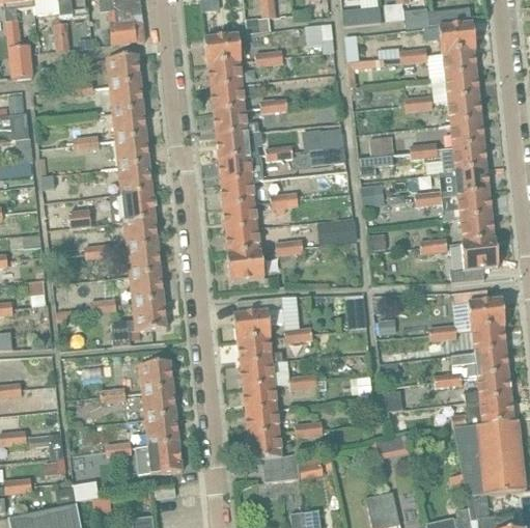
[(33,0),(3,0),(4,3),(3,3),(4,10),(5,9),(8,48),(24,47),(20,8),(34,6),(33,0)]
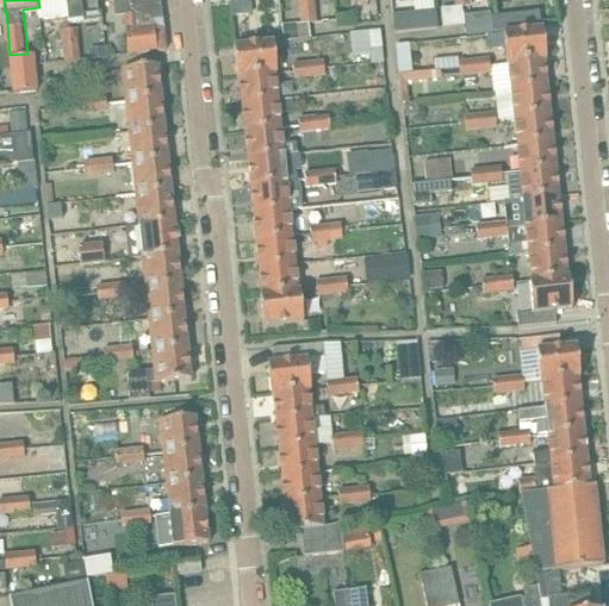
[(66,0),(67,5),(68,20),(103,17),(101,1),(101,0),(66,0)]
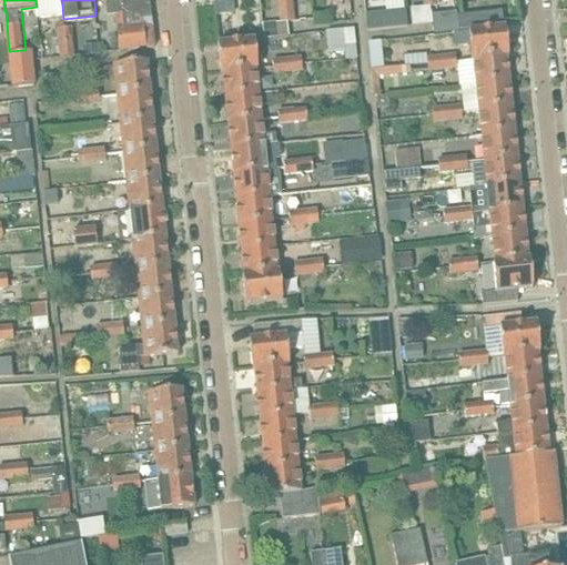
[(121,0),(122,11),(129,11),(130,26),(117,27),(119,49),(154,44),(149,0),(121,0)]
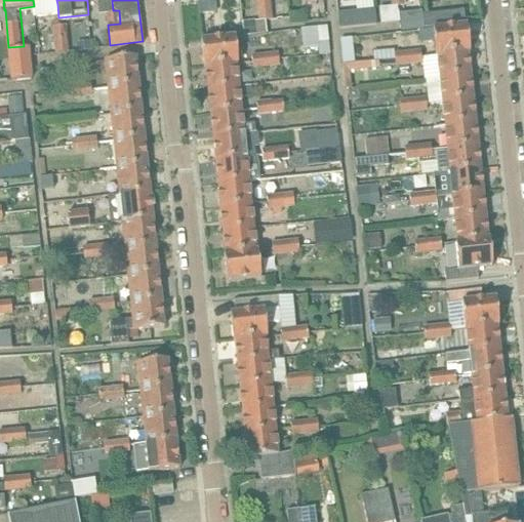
[(272,2),(260,3),(262,16),(273,15),(272,2)]
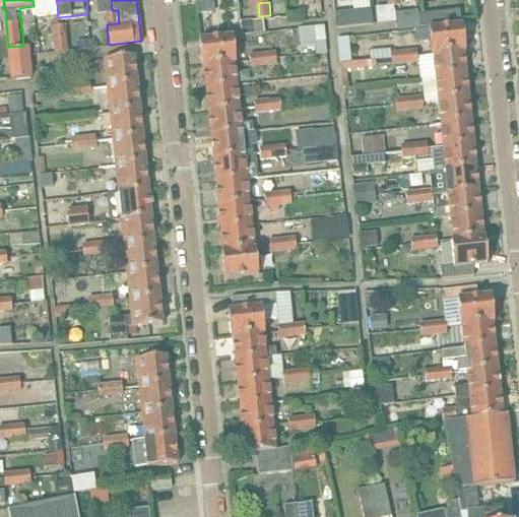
[(389,4),(377,5),(379,19),(396,17),(395,10),(395,3),(389,4)]
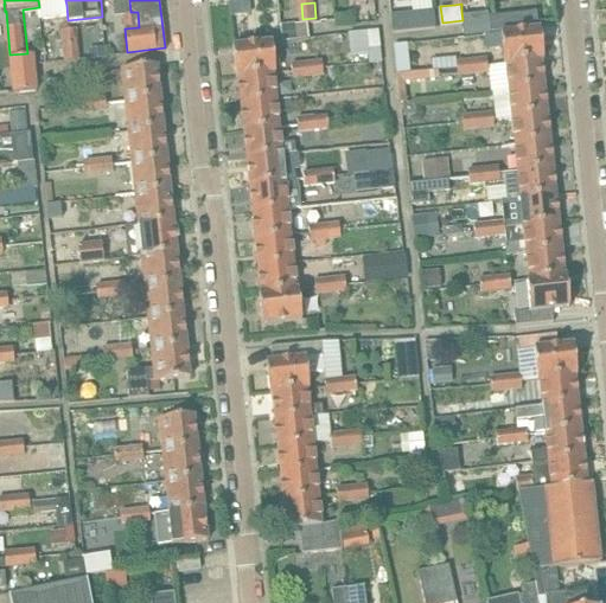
[(393,30),(437,25),(434,7),(391,12),(393,30)]
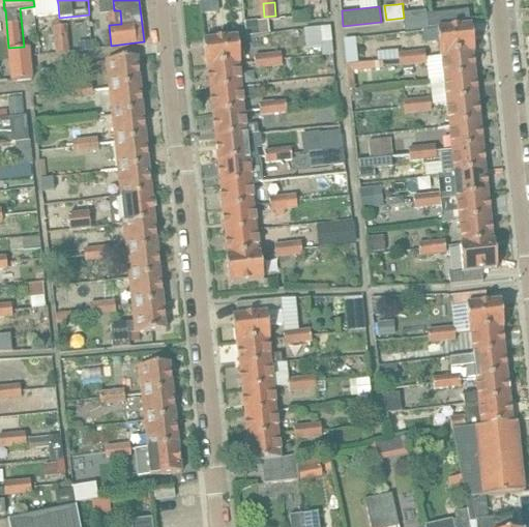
[(428,8),(403,10),(404,18),(405,29),(430,26),(428,15),(428,12),(428,8)]
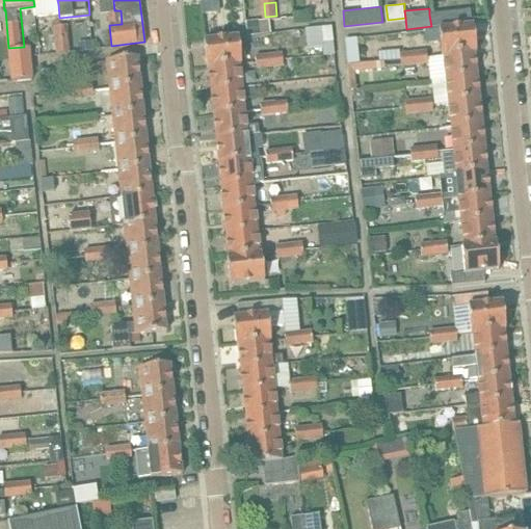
[(114,10),(108,11),(109,25),(122,24),(122,23),(121,10),(114,10)]
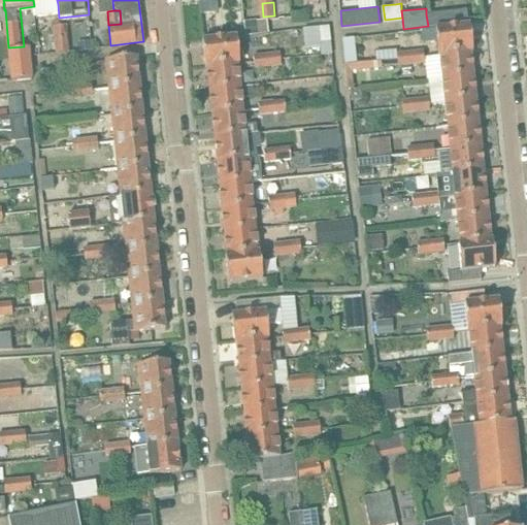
[(446,12),(426,14),(428,26),(447,24),(446,12)]
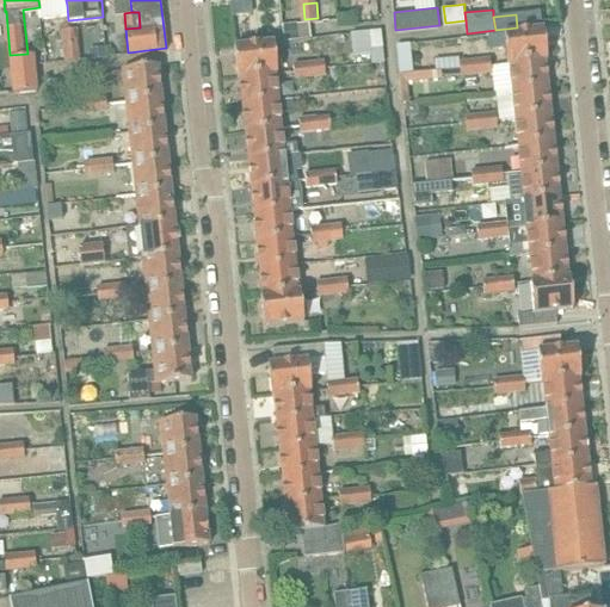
[(297,20),(283,23),(284,38),(299,36),(297,22),(297,20)]
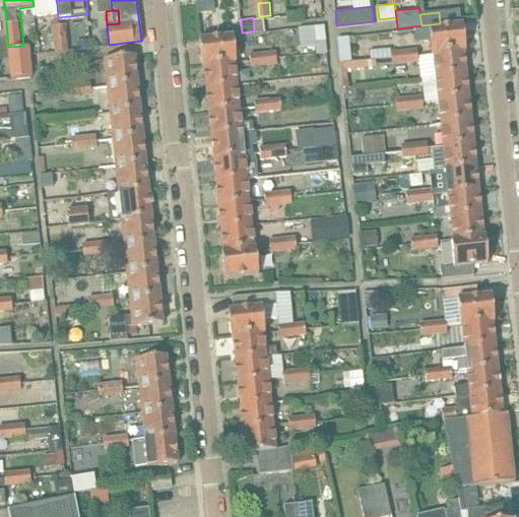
[(325,21),(301,23),(302,33),(315,31),(316,37),(327,36),(325,21)]
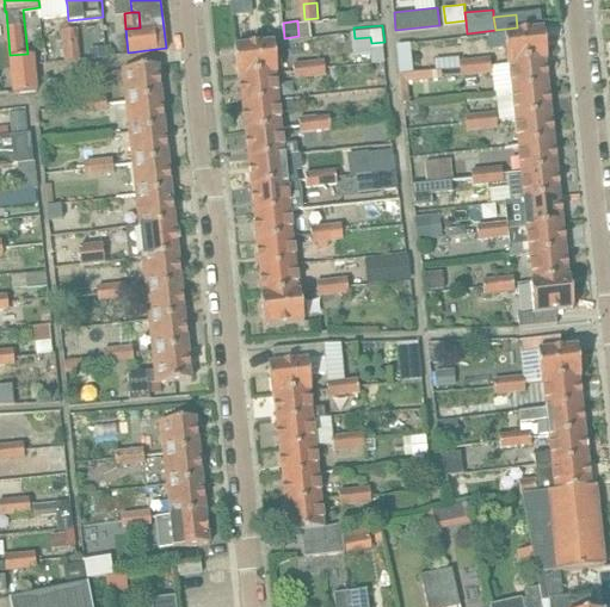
[(65,43),(78,42),(76,26),(62,29),(65,43)]
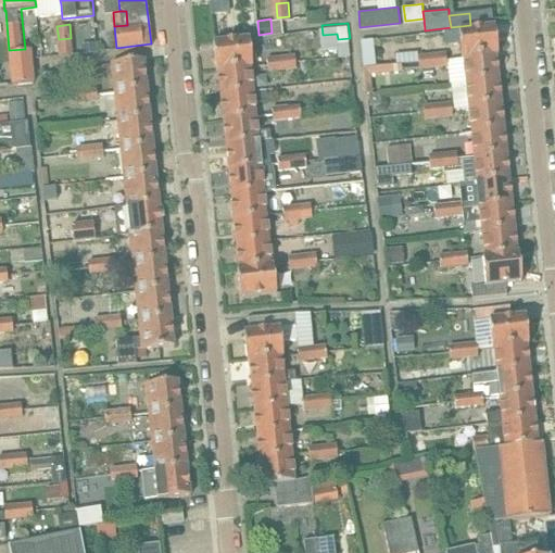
[(465,57),(496,52),(499,52),(495,24),(459,28),(463,57),(465,57)]
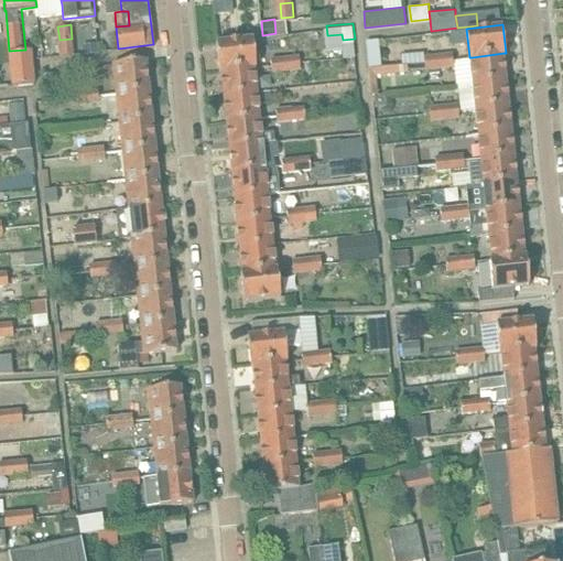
[(222,69),(255,66),(258,66),(255,36),(217,41),(219,69),(222,69)]
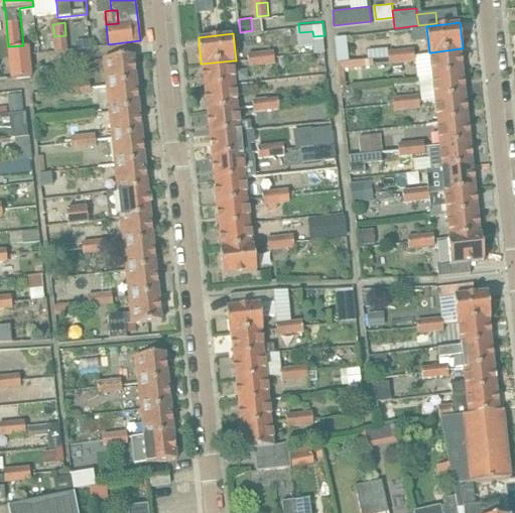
[(350,34),(338,35),(340,59),(352,58),(350,34)]
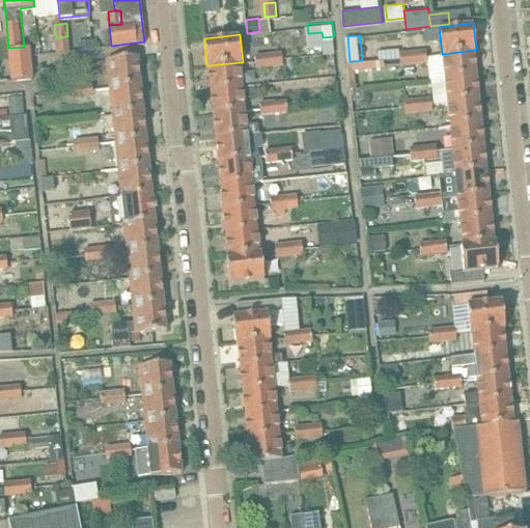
[(70,50),(67,36),(56,37),(57,51),(70,50)]
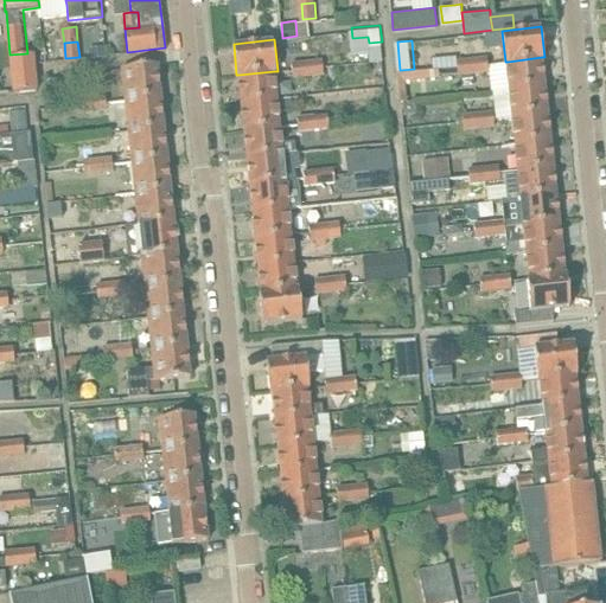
[(102,45),(90,46),(91,56),(103,55),(102,45)]
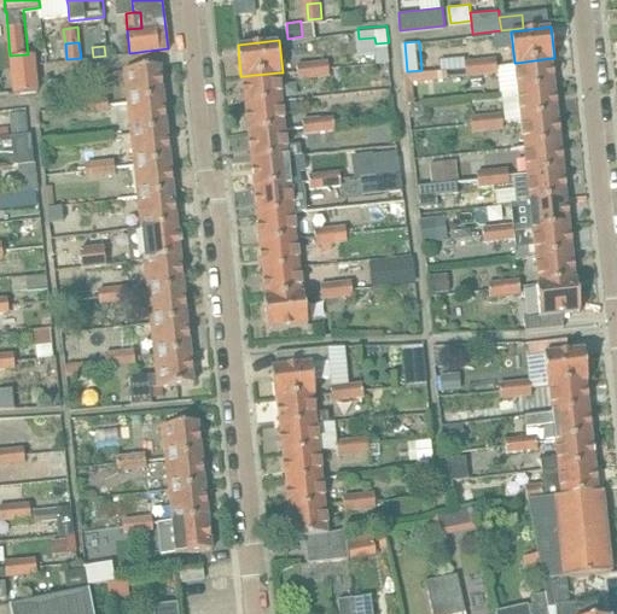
[(483,71),(482,58),(466,59),(466,52),(440,56),(441,69),(467,66),(467,72),(483,71)]
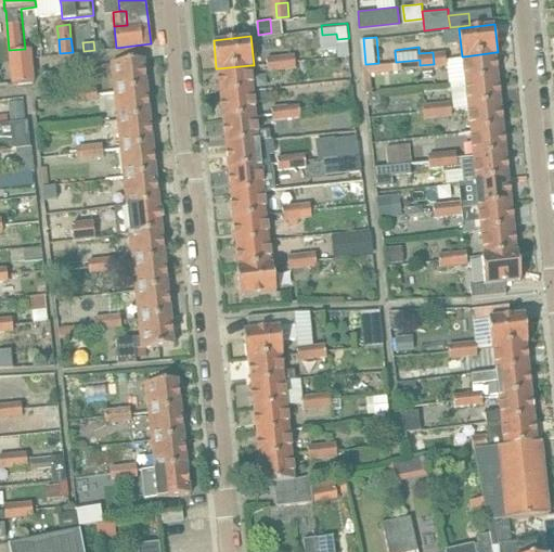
[(30,48),(25,49),(9,50),(13,82),(34,80),(30,48)]
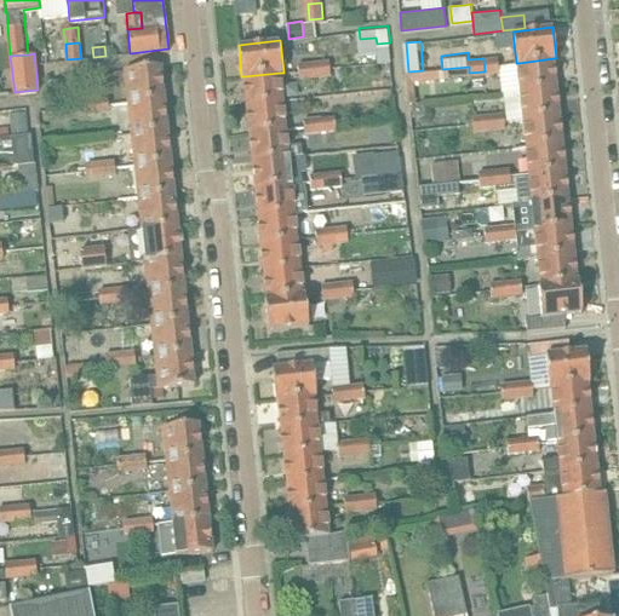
[(498,57),(483,58),(485,72),(499,70),(498,57)]
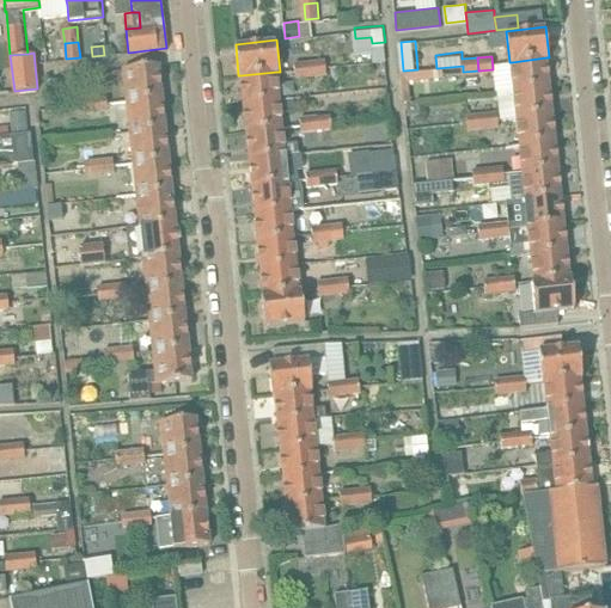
[(547,57),(512,62),(515,88),(549,85),(547,57)]
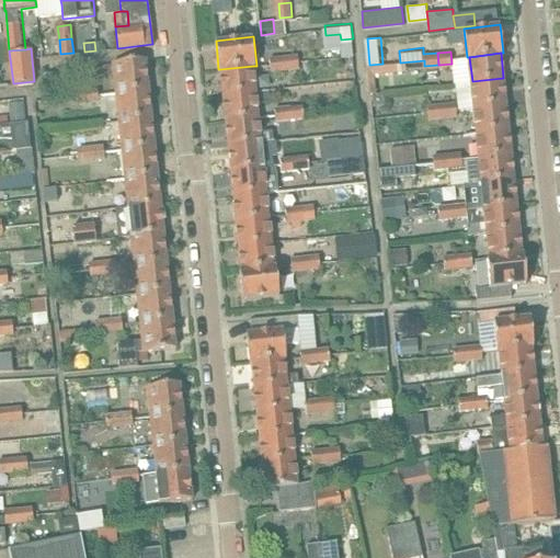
[(298,55),(285,56),(286,68),(300,67),(298,55)]
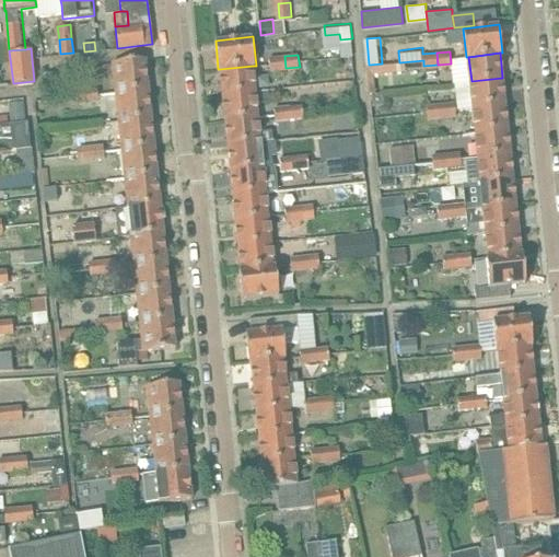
[(286,68),(284,56),(270,57),(271,69),(286,68)]
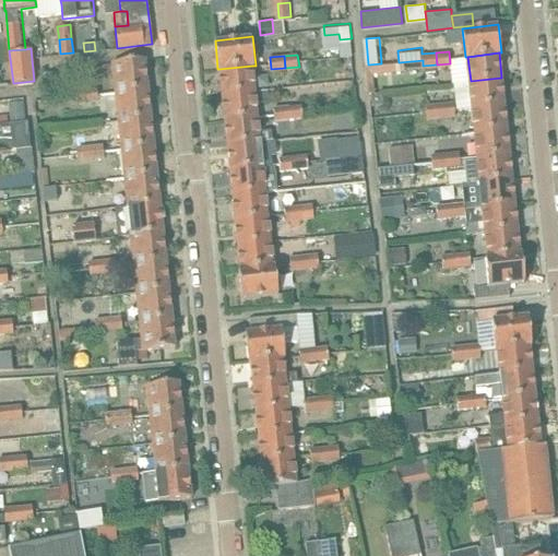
[(115,90),(149,86),(145,58),(113,61),(115,90)]
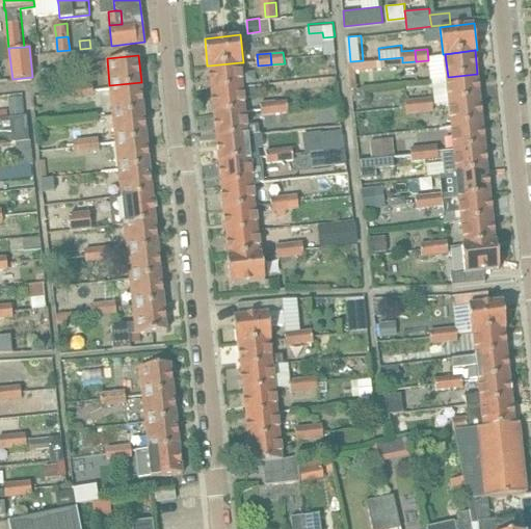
[(243,84),(240,62),(209,65),(211,88),(243,84)]
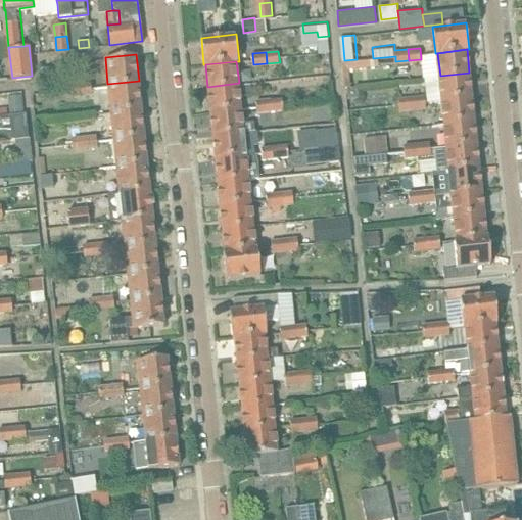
[(472,96),(469,73),(440,76),(442,99),(472,96)]
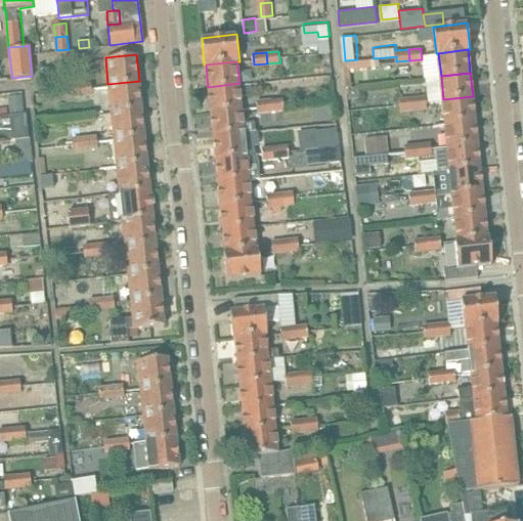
[(90,81),(78,82),(79,92),(91,91),(90,81)]
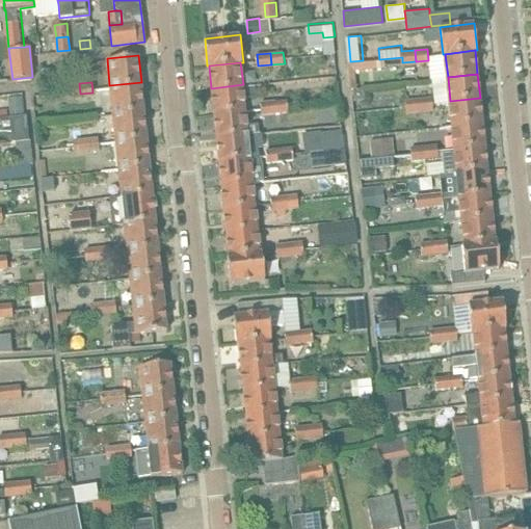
[(143,109),(141,82),(109,85),(112,112),(143,109)]
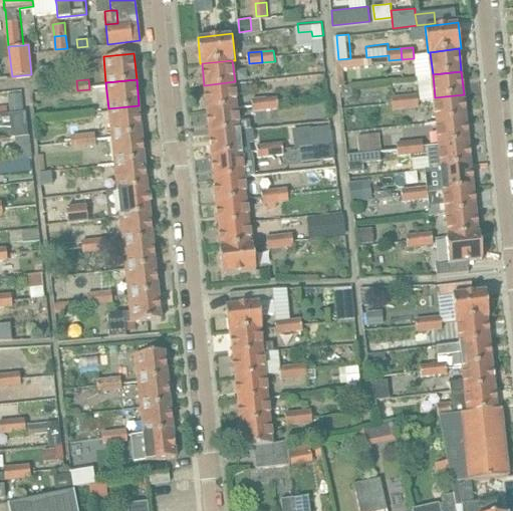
[(77,90),(76,80),(65,81),(66,91),(77,90)]
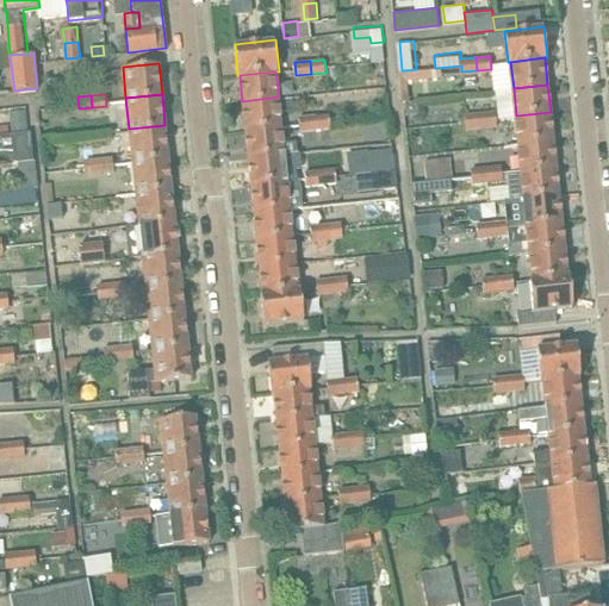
[(279,97),(242,101),(246,129),(281,125),(279,97)]
